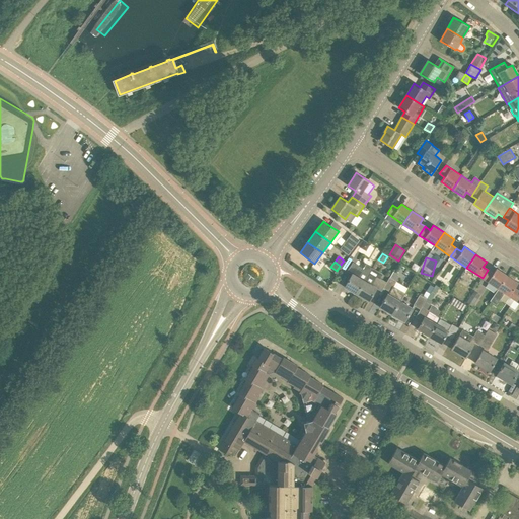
[(357,294),(369,272),(364,269),(353,263),(347,271),(353,274),(345,287),(357,294)]
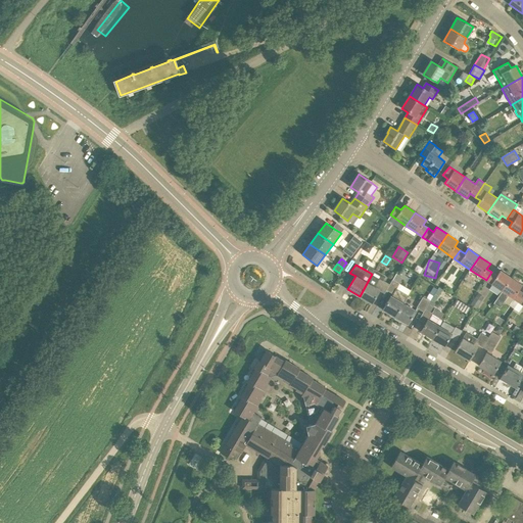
[(503,291),(511,278),(501,271),(496,275),(491,272),(486,280),(503,291)]
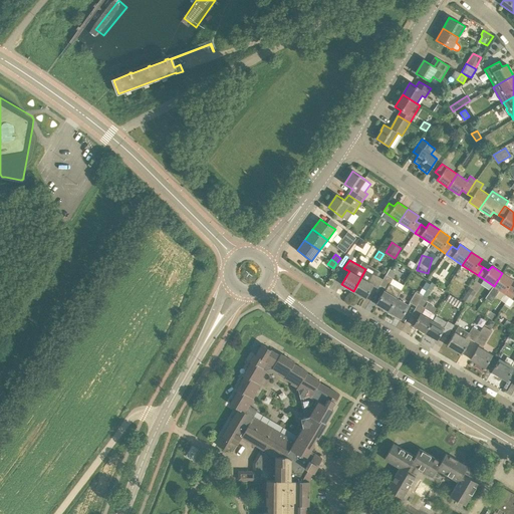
[(380,285),(383,279),(366,270),(365,269),(353,291),(365,298),(372,286),(377,289),(380,285)]
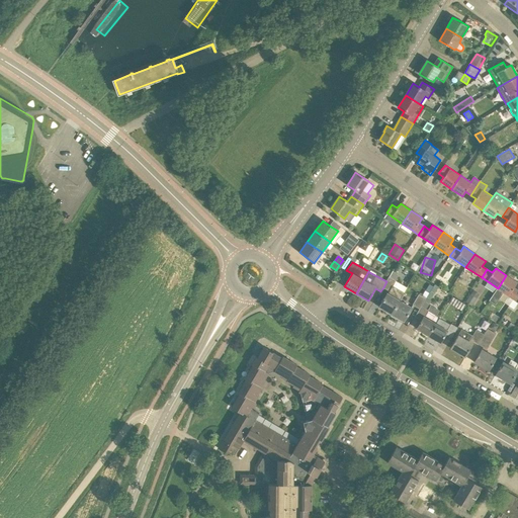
[(390,276),(396,280),(399,276),(398,273),(393,271),(390,276)]
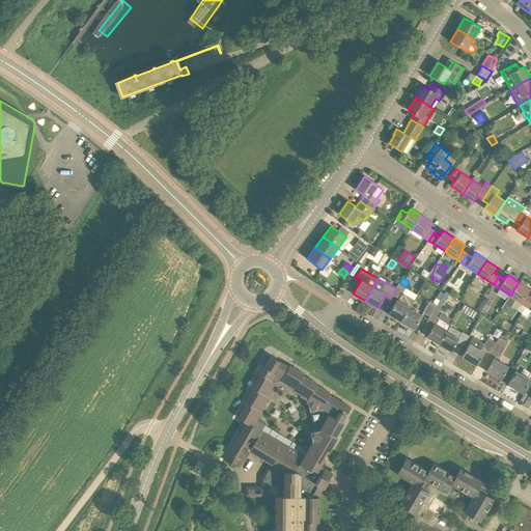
[(530,297),(527,295),(530,289),(519,282),(510,296),(502,308),(508,312),(515,300),(521,303),(526,307),(530,299),(530,297)]
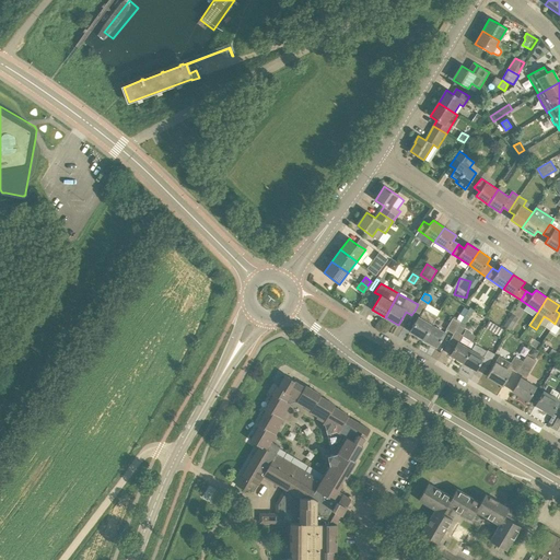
[(423,340),(433,324),(432,324),(438,316),(426,308),(429,304),(428,303),(421,299),(418,304),(415,311),(421,315),(420,317),(419,316),(410,331),(423,340)]
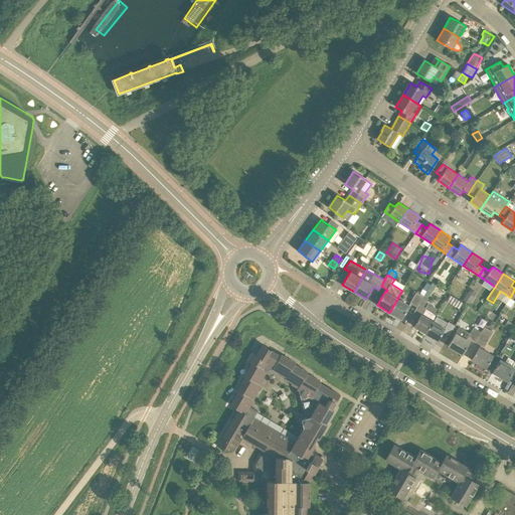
[(426,334),(434,321),(437,316),(433,313),(436,308),(431,305),(427,310),(425,309),(425,308),(423,307),(437,285),(433,283),(423,297),(417,307),(412,315),(419,318),(414,327),(426,334)]
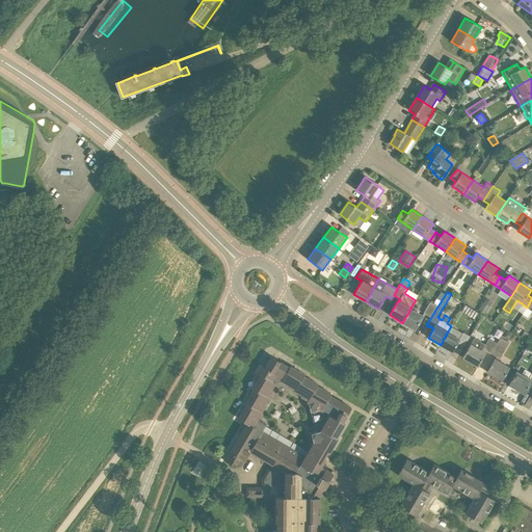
[(484,314),(493,302),(486,298),(479,311),(484,314)]
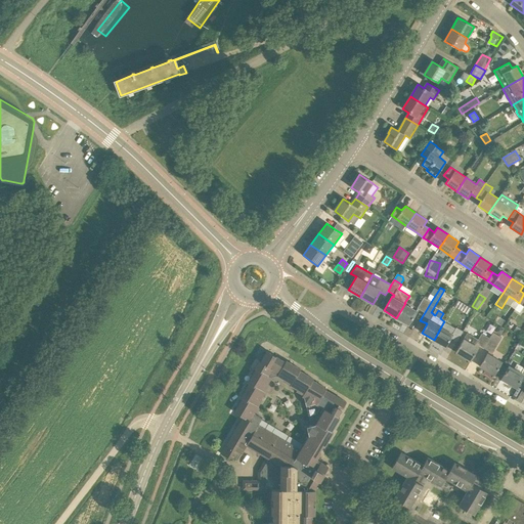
[(425,312),(431,302),(424,298),(418,308),(425,312)]
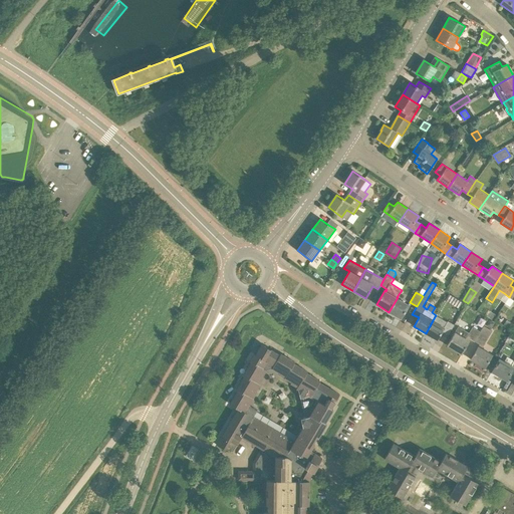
[(451,304),(455,298),(449,294),(445,301),(451,304)]
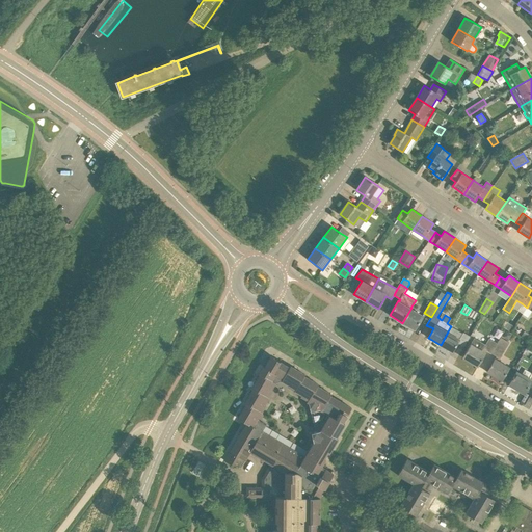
[(415,330),(424,315),(411,308),(402,323),(415,330)]
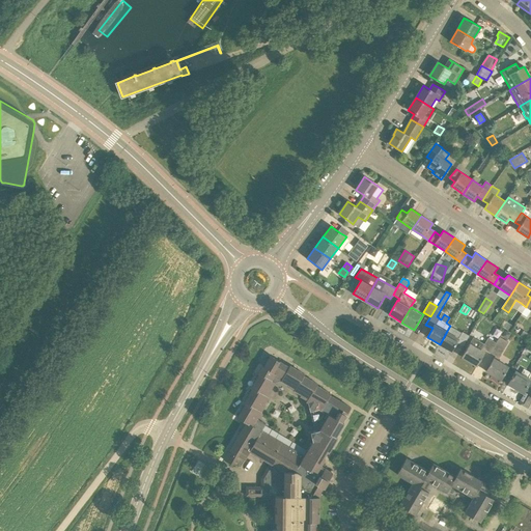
[(530,310),(530,309),(526,307),(523,311),(522,313),(527,316),(528,315),(530,310)]
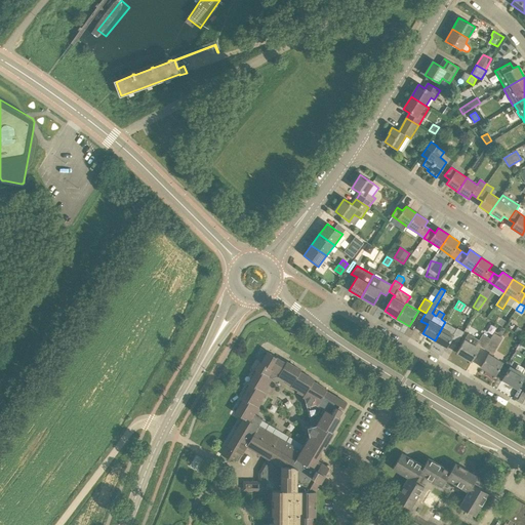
[(501,335),(505,329),(499,326),(496,332),(501,335)]
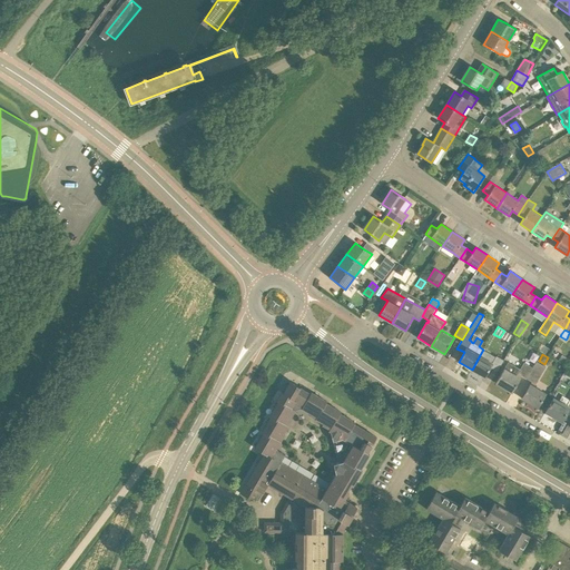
[(497,372),(503,362),(504,360),(497,355),(492,363),(480,355),(472,370),(484,377),(490,367),(497,372)]
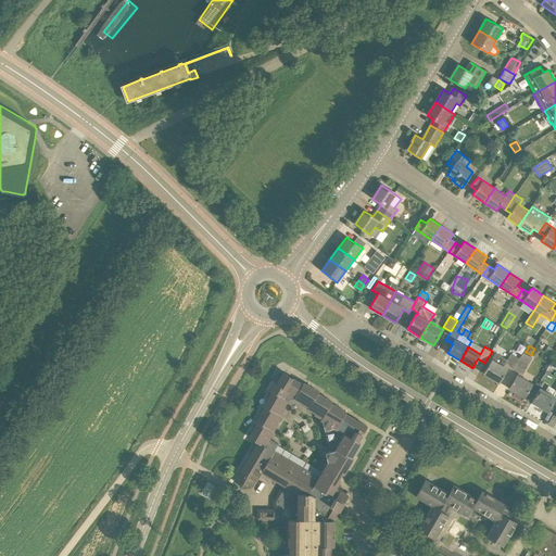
[(548,346),(544,353),(552,357),(555,351),(548,346)]
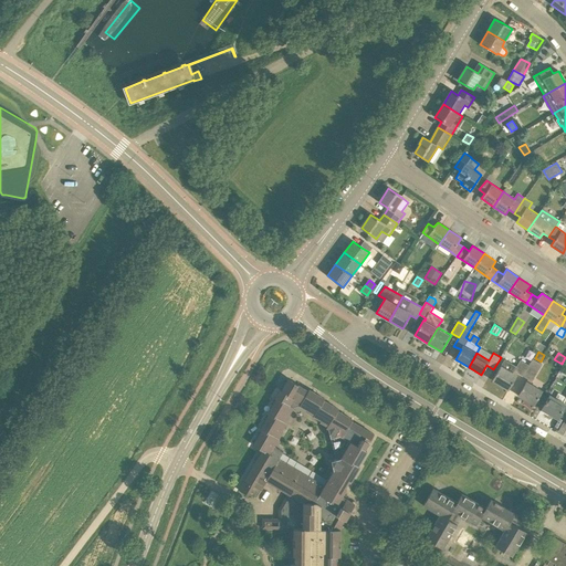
[(523,376),(533,359),(531,362),(526,359),(525,363),(521,359),(517,366),(505,359),(492,380),(509,390),(519,374),(523,376)]
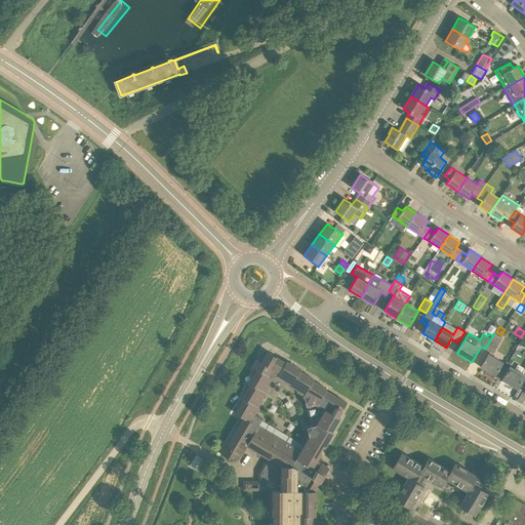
[(495,375),(503,361),(492,355),(502,337),(494,333),(485,349),(489,352),(480,367),(495,375)]
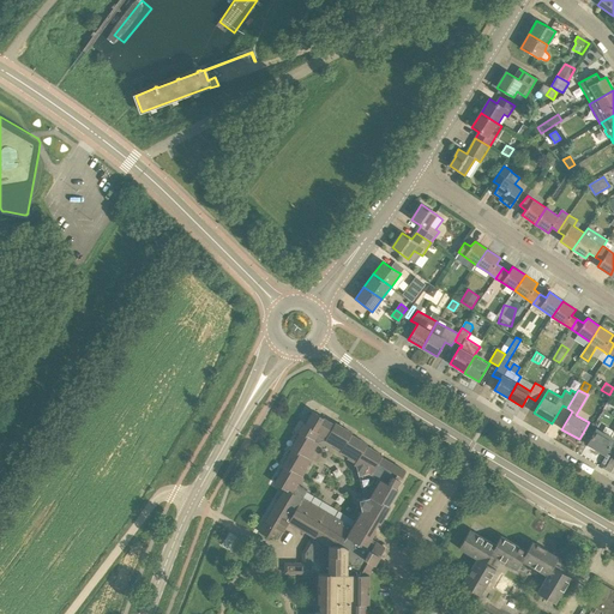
[(366,613),(366,611),(366,602),(368,602),(368,593),(368,584),(368,573),(380,554),(378,553),(381,545),(371,539),(375,530),(374,529),(378,523),(380,523),(390,506),(389,505),(398,489),(396,488),(405,471),(381,457),(383,456),(367,446),(367,444),(351,434),(353,433),(335,422),(335,425),(312,411),(305,423),(304,422),(298,432),(300,433),(290,449),(292,450),(282,465),(284,467),(275,483),(284,488),(259,531),(269,537),(269,536),(276,540),(276,539),(278,540),(289,522),(312,536),(308,542),(301,553),(301,563),(284,563),(284,573),(319,573),(318,613),(366,613)]
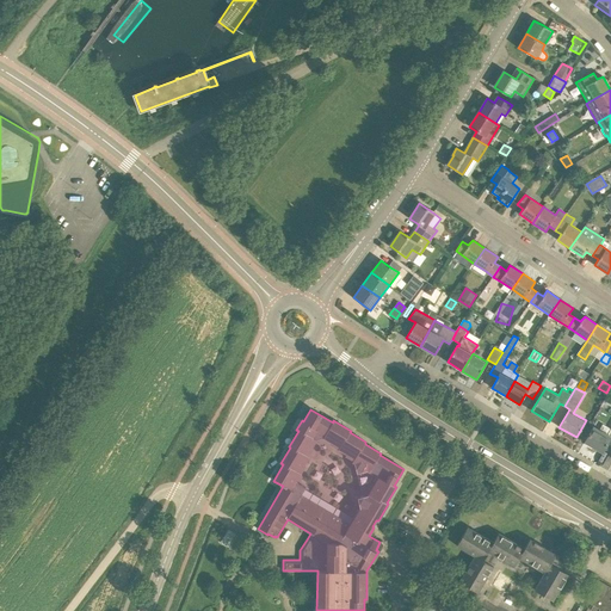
[(602,452),(610,437),(610,430),(609,434),(594,426),(585,442),(602,452)]
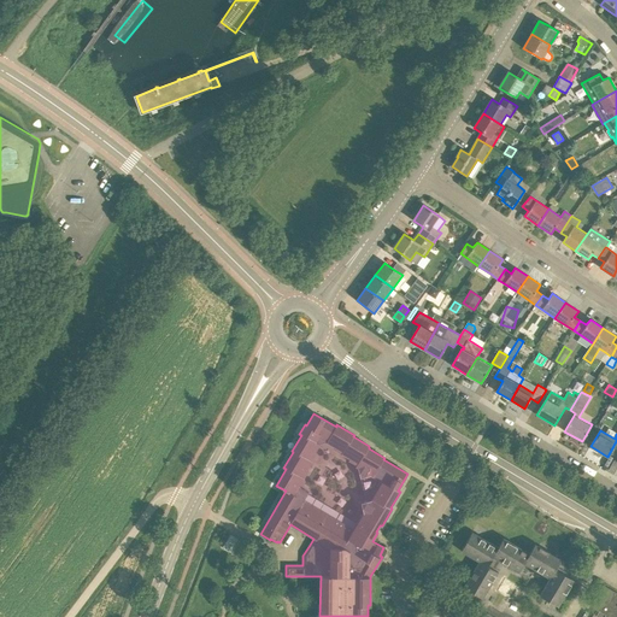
[(529,553),(504,539),(498,547),(472,533),(462,551),(480,562),(464,588),(483,599),(498,573),(488,566),(493,558),(519,573),(524,563),(550,579),(540,595),(558,606),(574,580),(556,569),(562,560),(535,545),(529,553)]
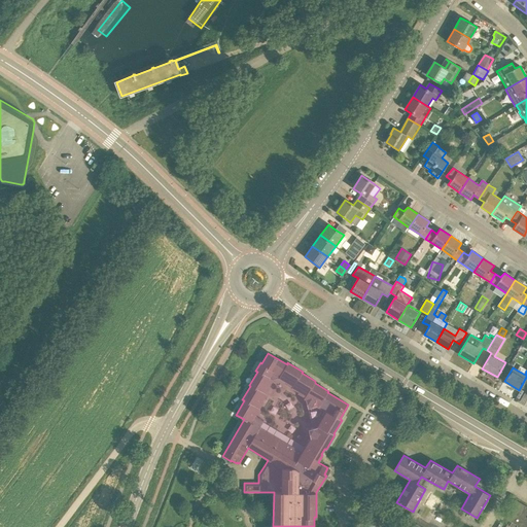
[(197,456),(189,467),(198,472),(205,461),(197,456)]
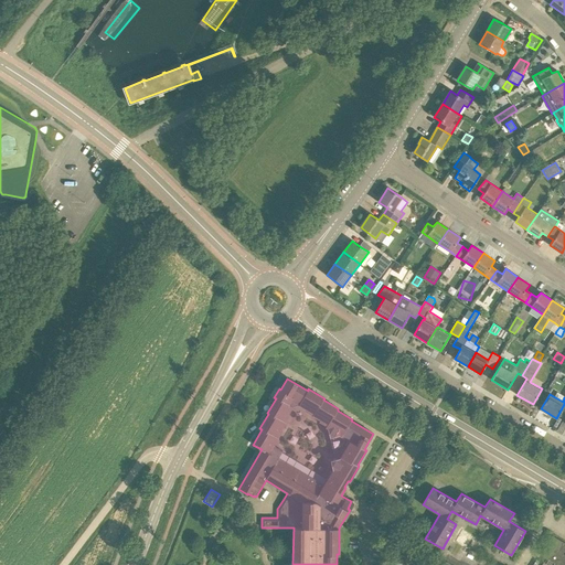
[(564,564),(564,543),(552,535),(541,554),(548,560),(546,564),(544,562),(543,563),(536,560),(533,564),(564,564)]
